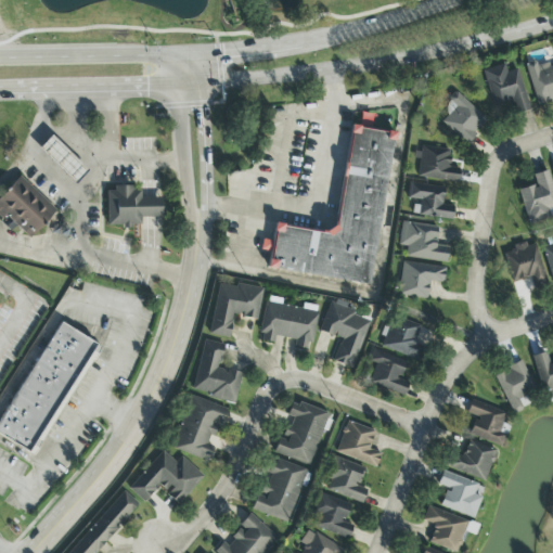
[(540,104),(552,100),(552,62),(539,66),(537,59),(526,63),(540,104)]
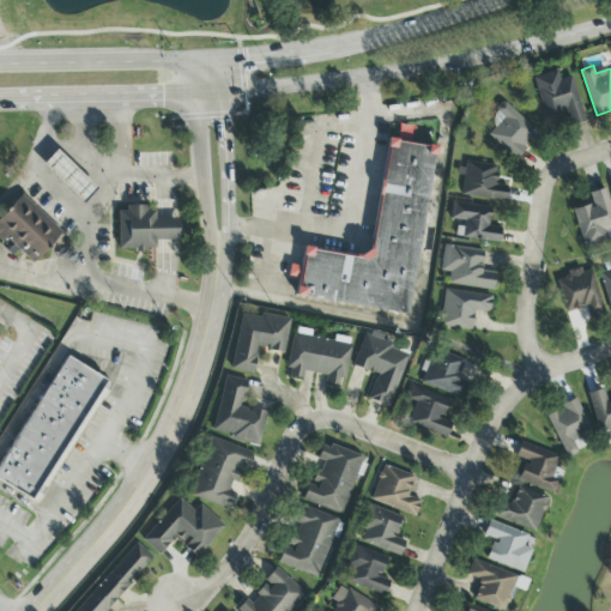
[(574,73),(562,77),(560,68),(534,76),(546,115),(563,110),(568,125),(587,119),(574,73)]
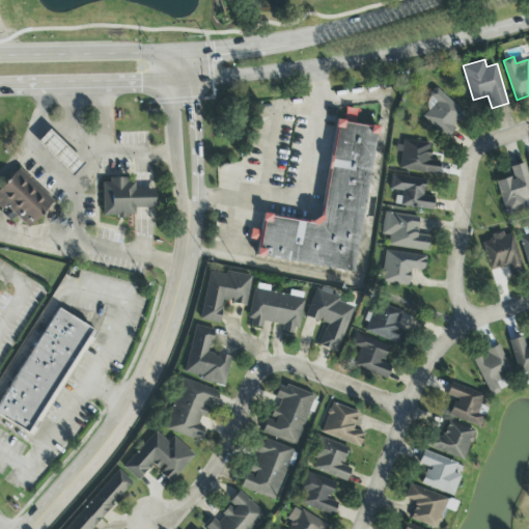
[(468,114),(439,86),(425,100),(432,106),(424,114),(447,136),(468,114)]
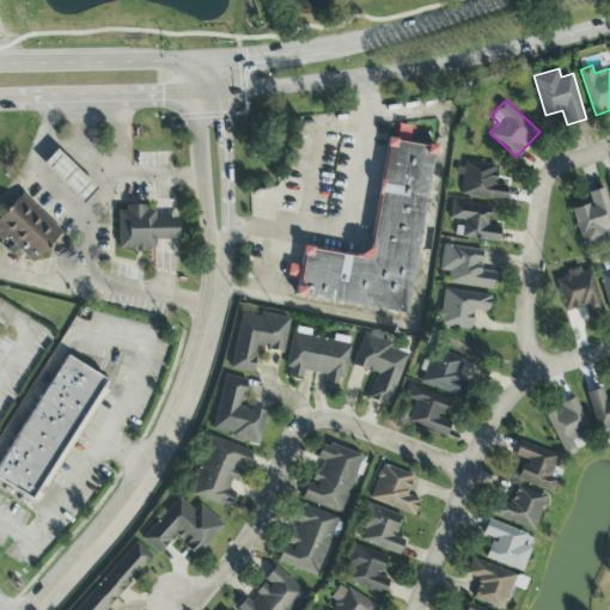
[(300,296),(414,311),(438,145),(391,138),(374,256),(307,246),(300,296)]
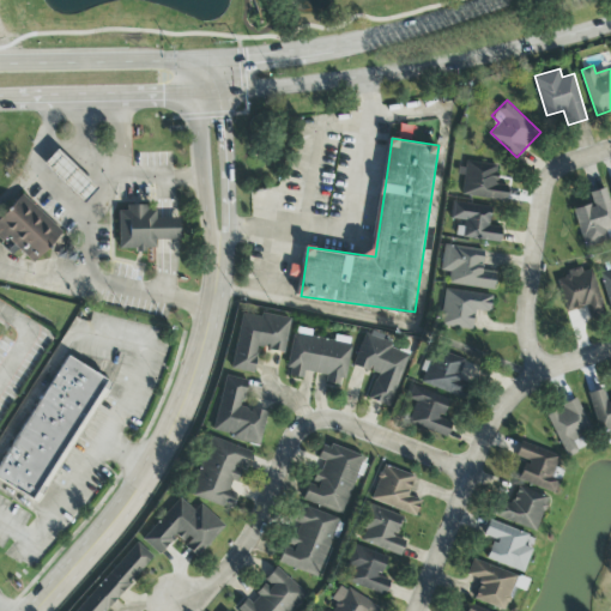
[(48,162),(86,200),(101,186),(62,147),(48,162)]
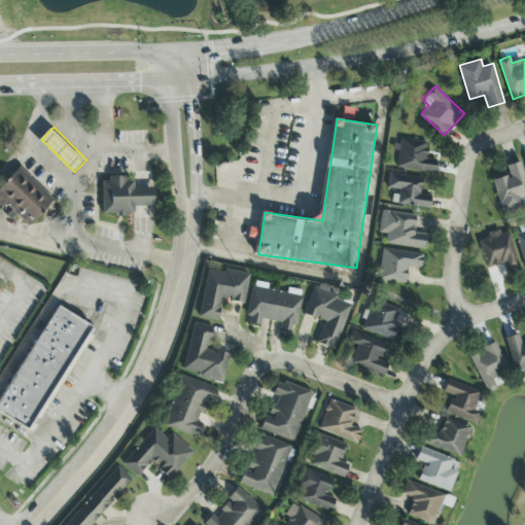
[(398,166),(435,172),(438,159),(427,156),(429,140),(403,136),(398,166)]
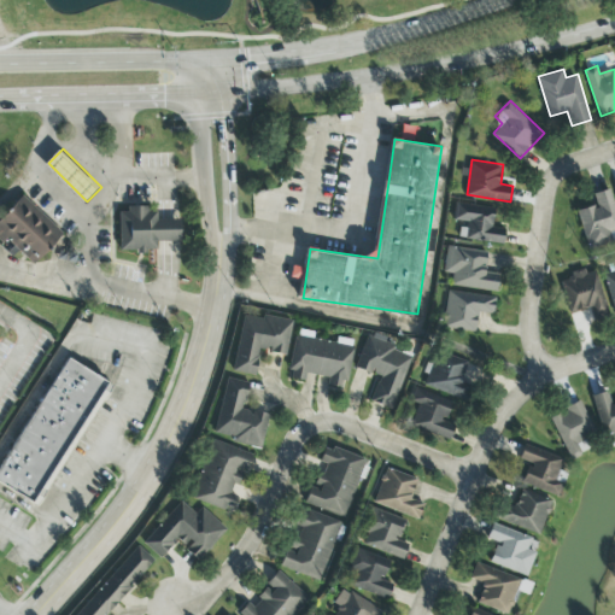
[(614,200),(610,187),(595,192),(598,204),(579,210),(590,247),(614,240),(614,200)]
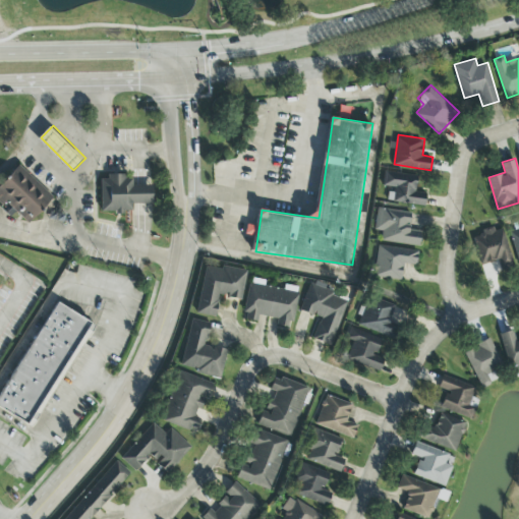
[(57,197),(21,163),(0,184),(0,195),(30,225),(57,197)]
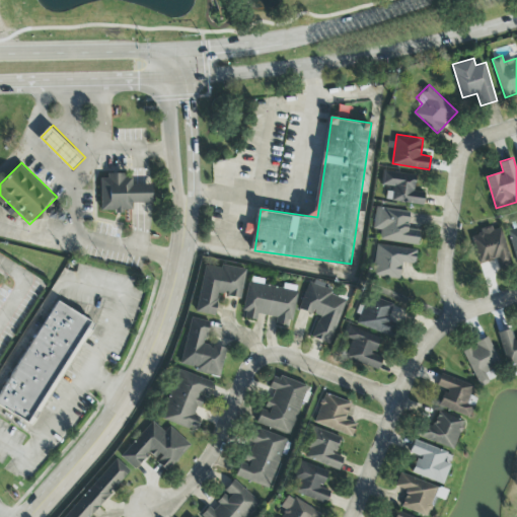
[(425,191),(417,189),(419,173),(384,168),(382,185),(394,186),(392,200),(423,205),(425,191)]
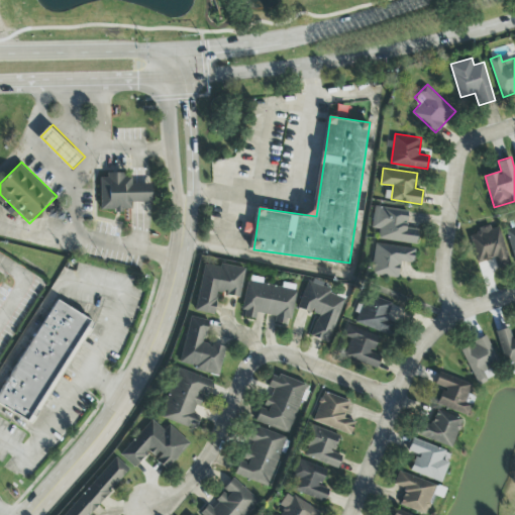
[(135,209),(134,201),(155,201),(155,183),(134,183),(133,173),(102,174),(103,209),(135,209)]
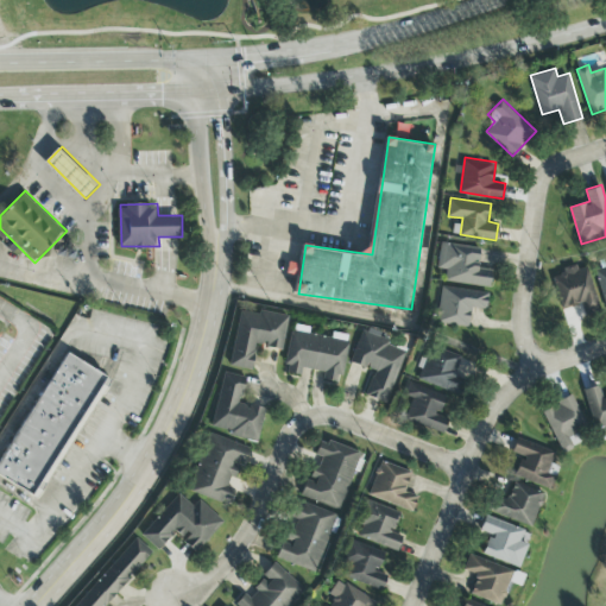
[(447,281),(494,286),(497,269),(481,267),(484,247),(443,241),(440,267),(448,269),(447,281)]
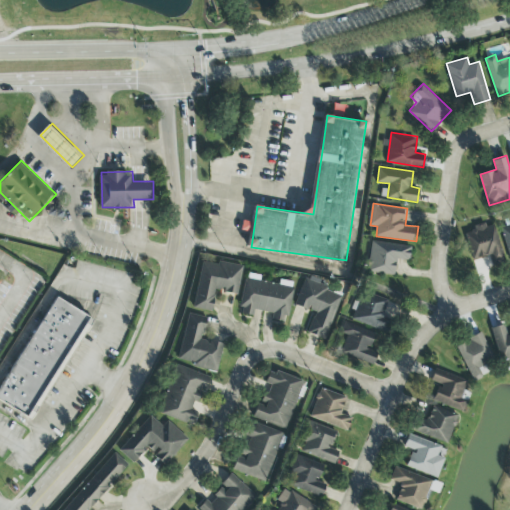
[(495,221),(466,229),(474,258),(490,254),(493,264),(506,260),(495,221)]
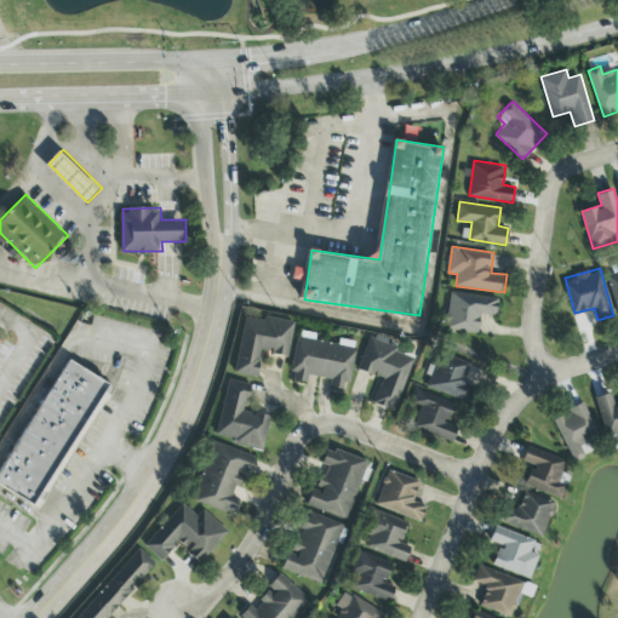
[(481,331),(484,313),(501,314),(502,297),(451,291),(447,327),(481,331)]
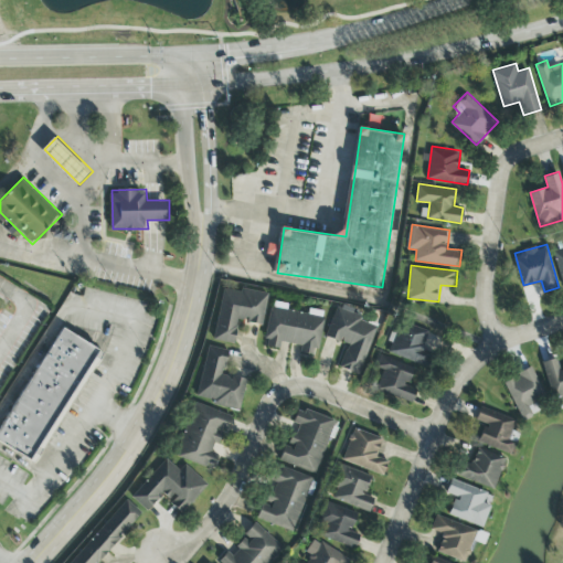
[(215,338),(237,342),(241,320),(265,324),(269,293),(225,285),(215,338)]
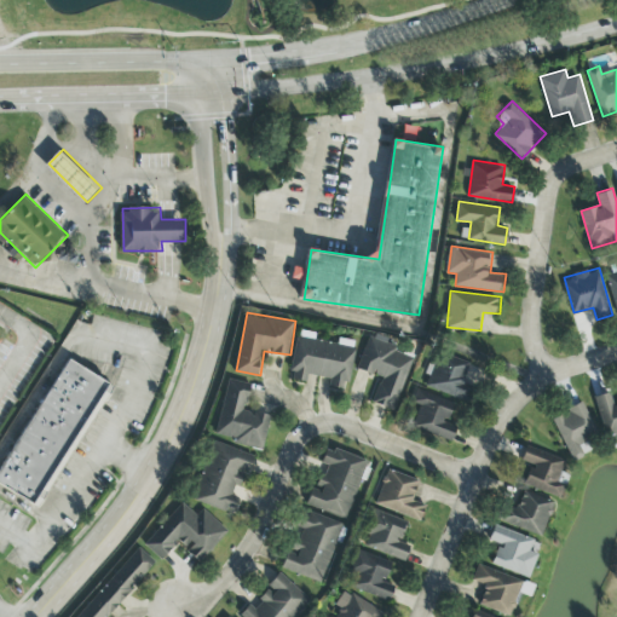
[(293,375),(332,380),(330,388),(351,390),(357,341),(298,334),(293,375)]
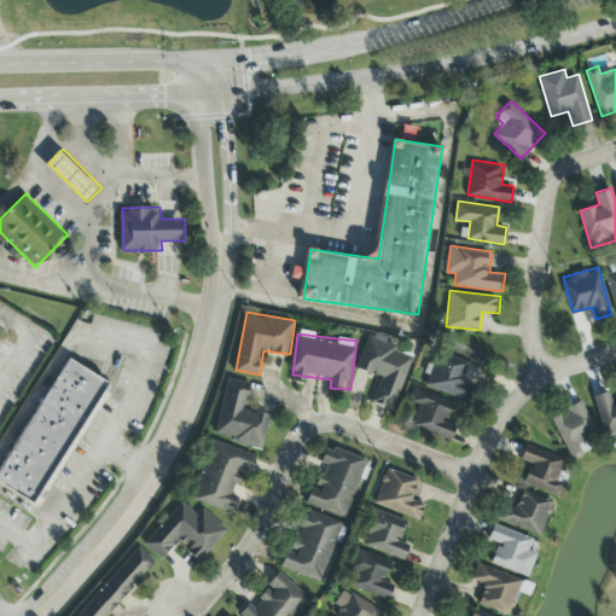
[(396,408),(416,352),(368,336),(359,366),(383,375),(375,400),(396,408)]
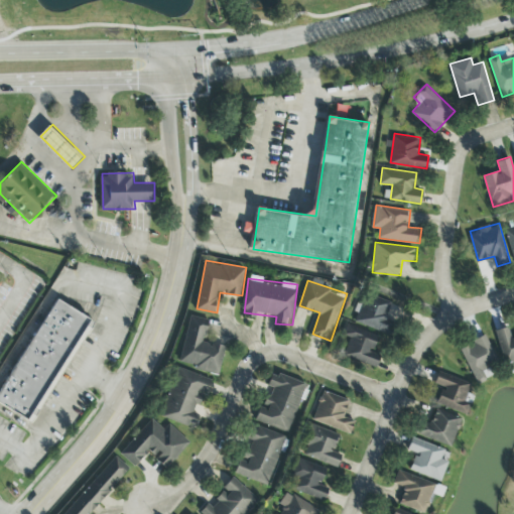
[(394,335),(399,324),(388,318),(394,302),(367,291),(356,319),(394,335)]
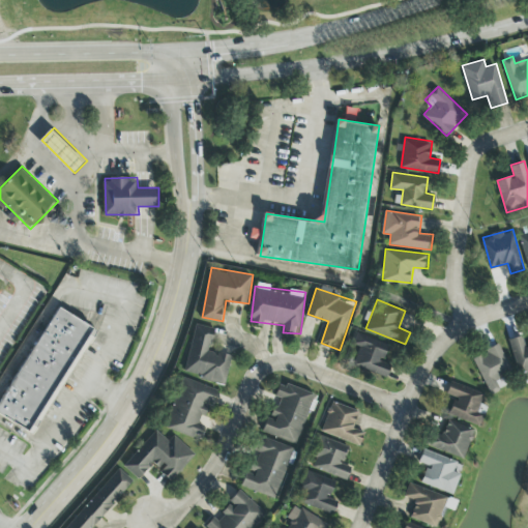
[(0,411),(34,433),(99,329),(60,304),(0,400),(0,411)]
